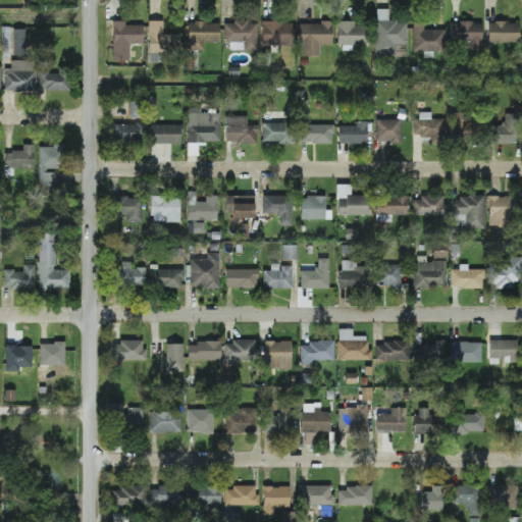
[(375,56),(395,57),(396,45),(406,45),(407,22),(388,21),(388,9),(376,9),(375,56)]
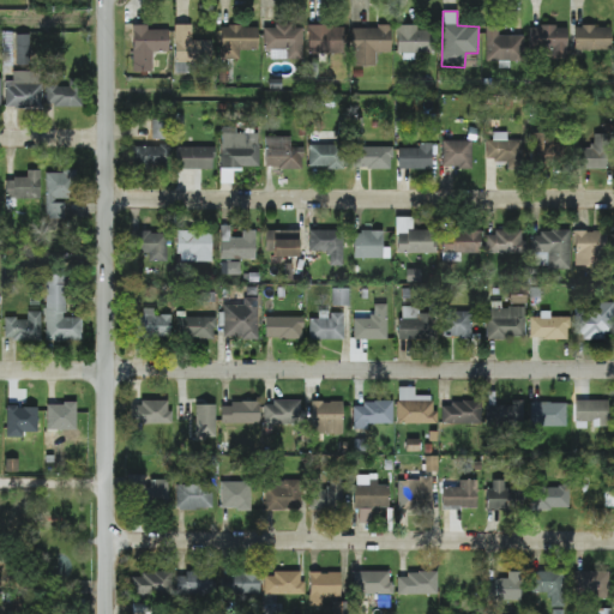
[(174,62),(211,64),(212,41),(192,41),(192,25),(175,24),(174,62)]
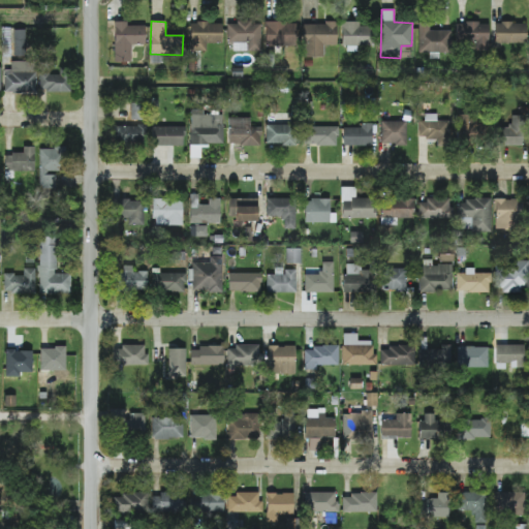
[(145,44),(145,26),(126,26),(126,22),(114,22),(113,62),(131,62),(132,44),(145,44)]
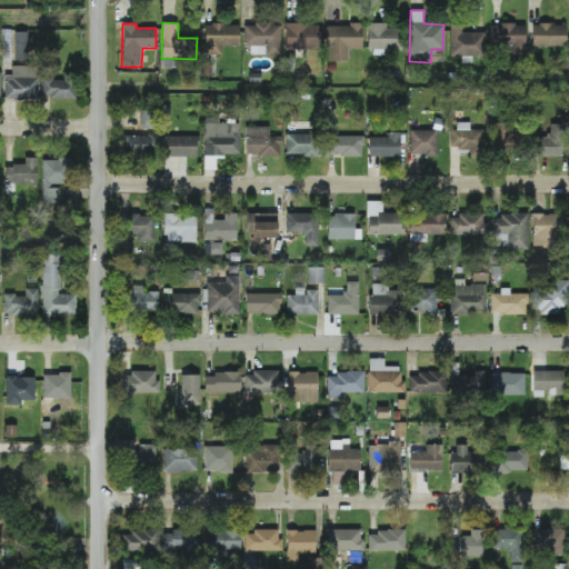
[(285,50),(318,50),(318,25),(286,23),(285,50)]
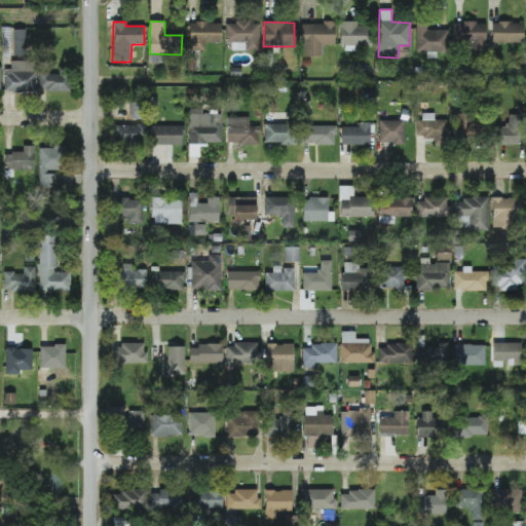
[(354,45),(368,46),(368,26),(358,26),(358,22),(341,22),(340,51),(354,51),(354,45)]
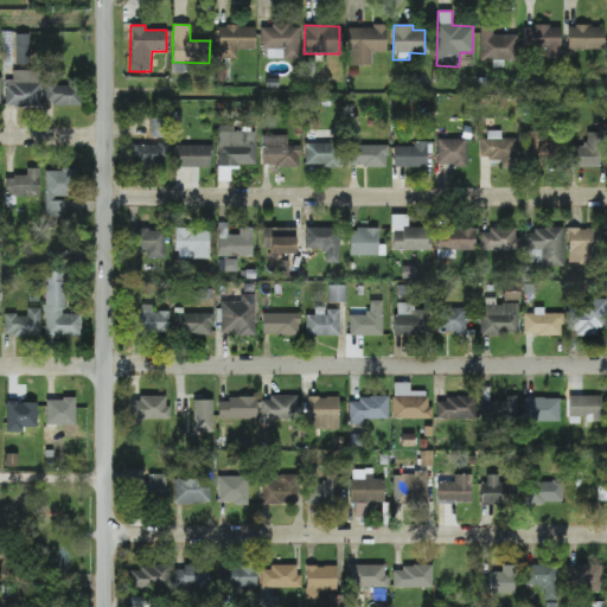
[(218,26),(218,59),(237,58),(236,50),(255,49),(255,26),(218,26)]
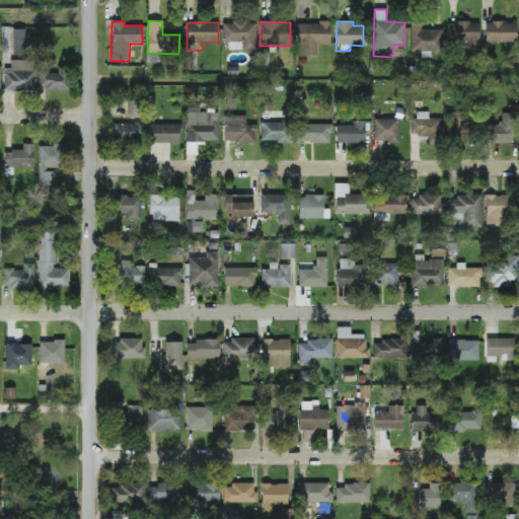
[(255,50),(255,22),(223,22),(223,42),(228,42),(228,50),(255,50)]
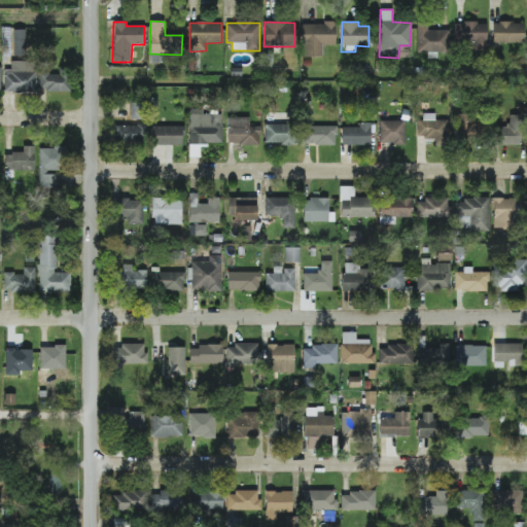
[(302,24),(303,58),(322,57),(322,45),(336,45),(335,23),(302,24)]
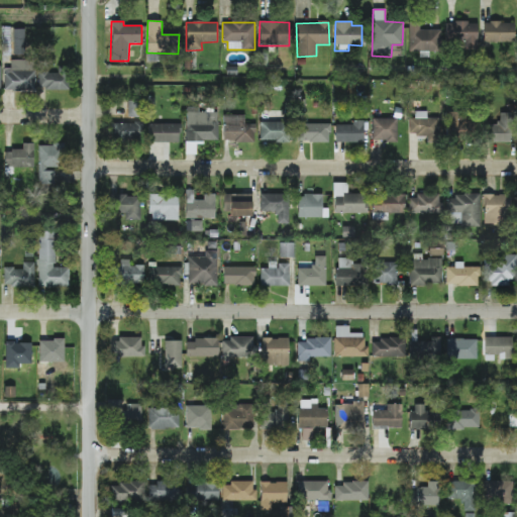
[(477,49),(478,22),(445,22),(445,45),(462,45),(462,48),(477,49)]
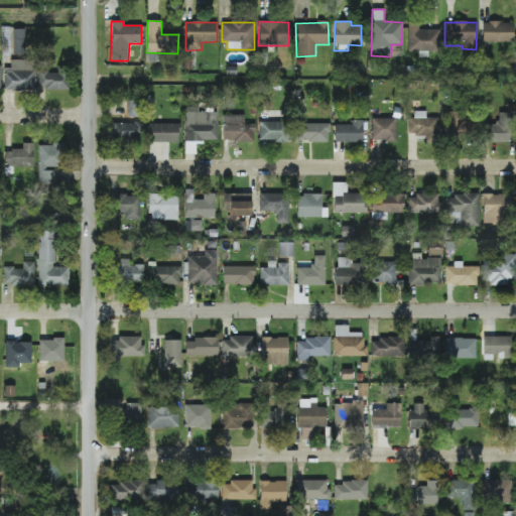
[(513,22),(483,22),(482,41),(513,42),(513,22)]
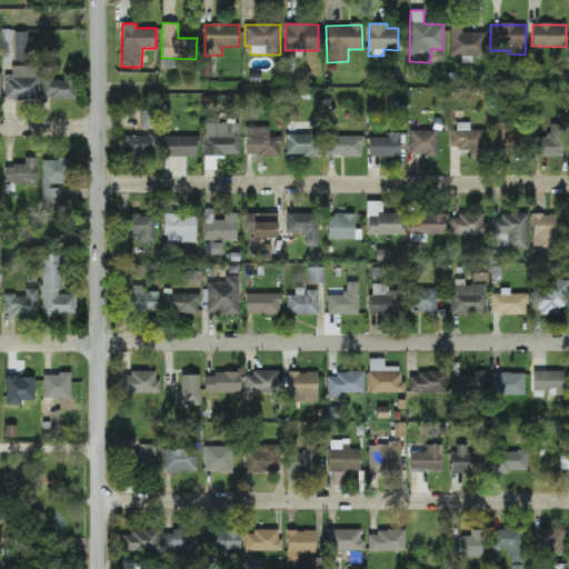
[(450,57),(485,56),(485,32),(461,33),(461,26),(450,27),(450,57)]
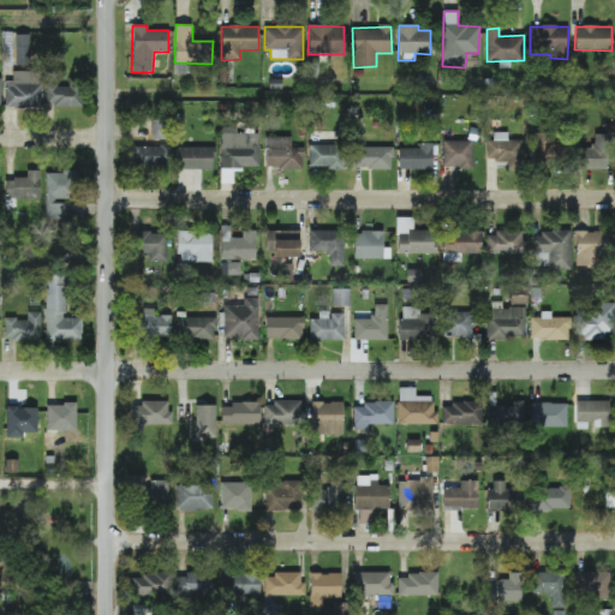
[(16,35),(16,65),(29,65),(29,35),(16,35)]
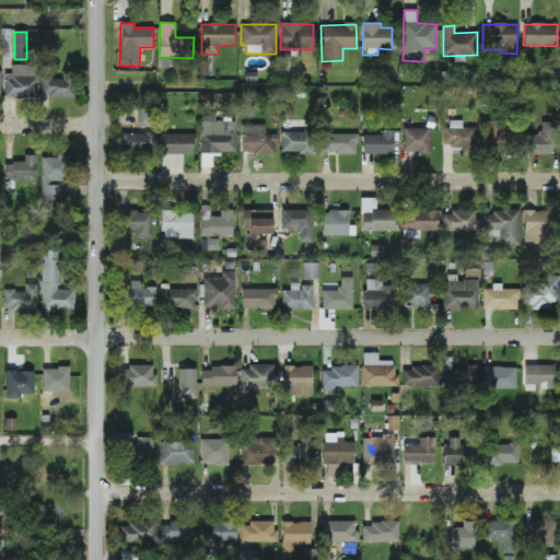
[(4,74),(4,98),(38,98),(37,77),(31,77),(30,65),(11,65),(11,74),(4,74)]
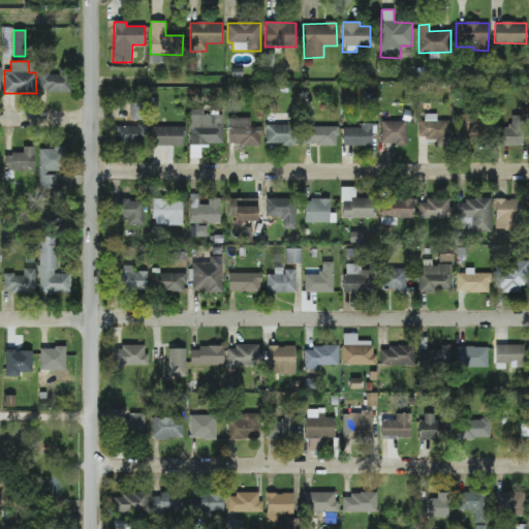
[(70,91),(70,73),(39,74),(39,92),(70,91)]
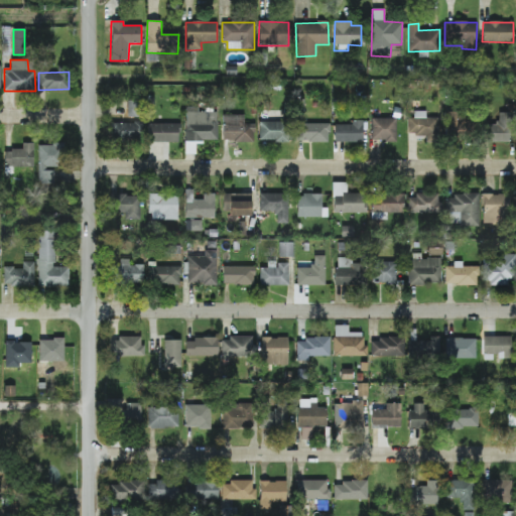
[(185,153),(196,153),(196,141),(217,141),(217,112),(198,112),(198,107),(184,107),(185,153)]
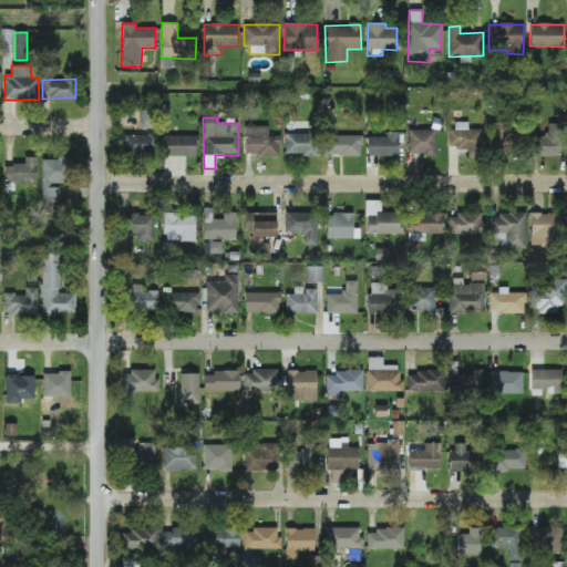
[(509,121),(488,124),(492,151),(522,147),(519,132),(511,133),(509,121)]
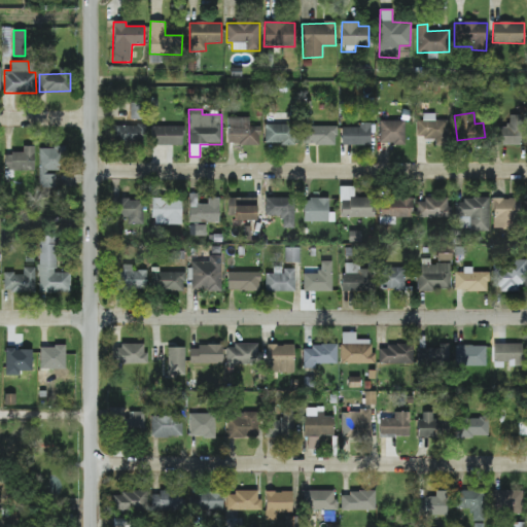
[(419,139),(435,138),(435,145),(448,145),(448,120),(434,120),(434,113),(419,113),(419,139)]
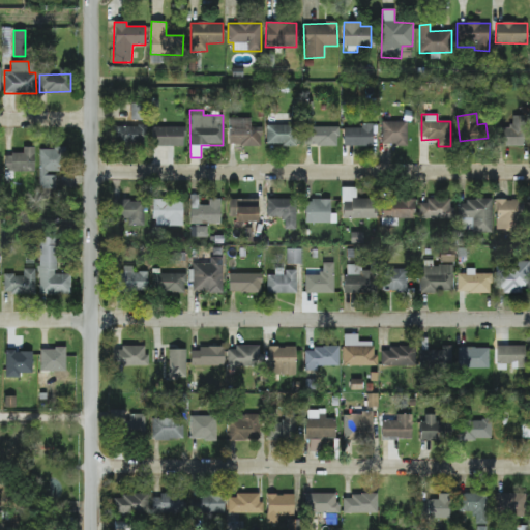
[(510,128),(499,127),(498,146),(524,147),(525,116),(511,116),(510,128)]
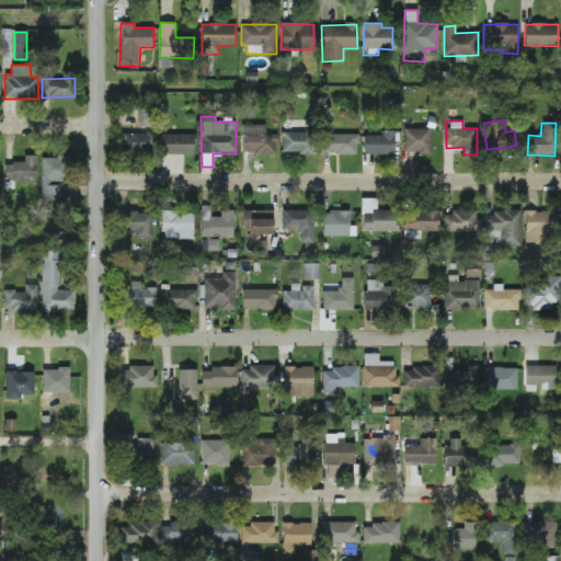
[(265,125),(242,125),(242,153),(276,155),(276,135),(265,135),(265,125)]
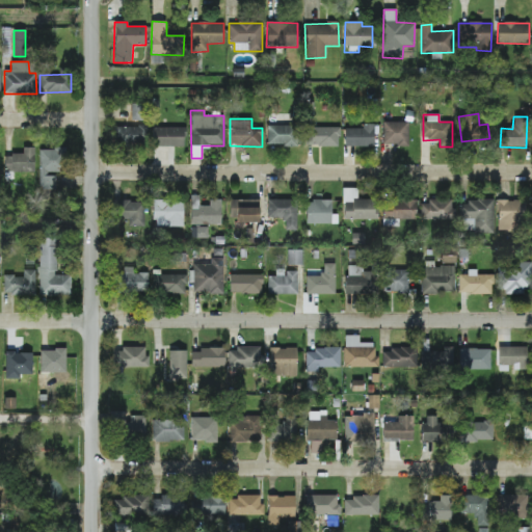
[(407,145),(408,122),(383,122),(382,145),(407,145)]
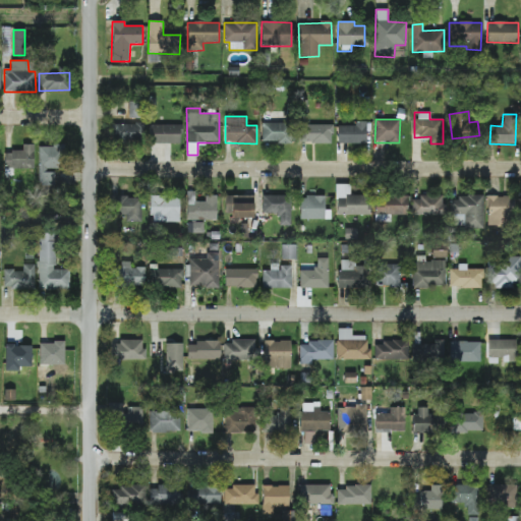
[(263,143),(290,142),(289,122),(262,123),(263,143)]
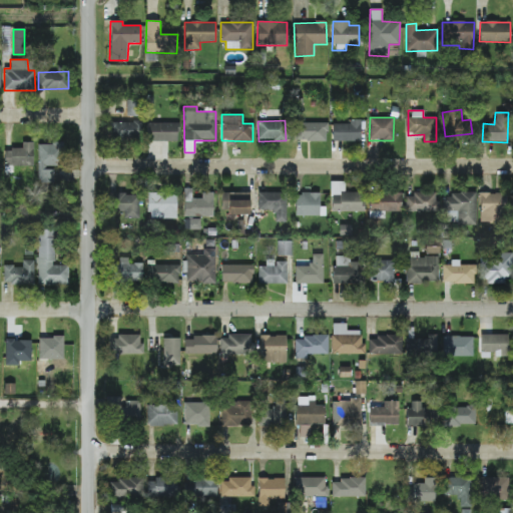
[(361,120),(350,120),(350,124),(333,123),(332,141),(360,141),(361,120)]
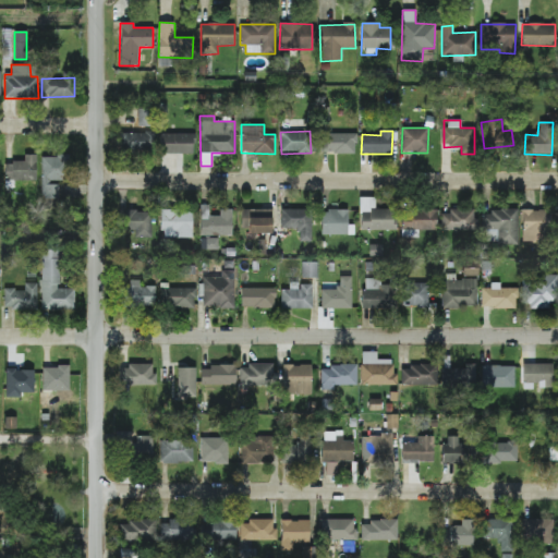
[(121,132),(121,152),(154,152),(155,132),(121,132)]
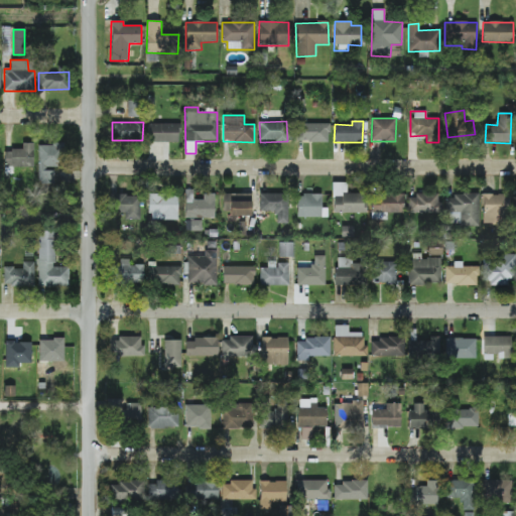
[(149,123),(149,142),(178,142),(178,124),(149,123)]
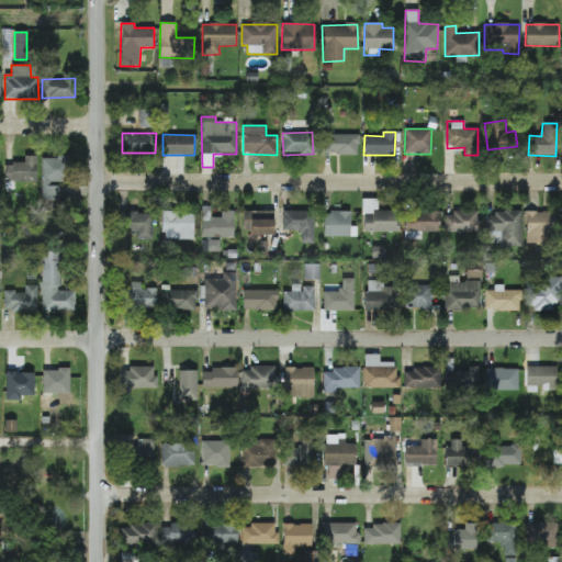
[(358,154),(358,134),(323,135),(324,155),(358,154)]
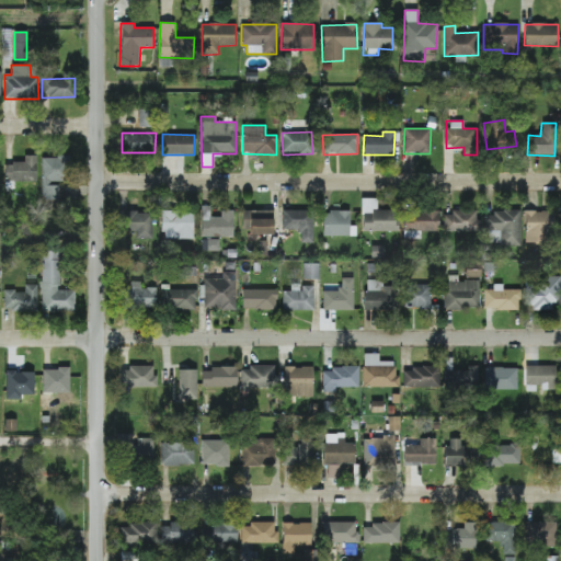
[(36,157),(23,156),(23,163),(4,163),(4,181),(35,182),(36,157)]
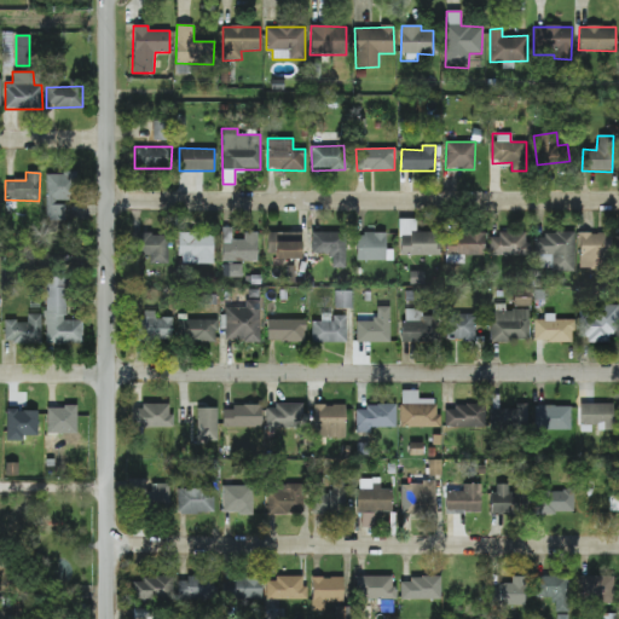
[(75,173),(46,173),(45,221),(65,223),(65,201),(74,202),(75,173)]
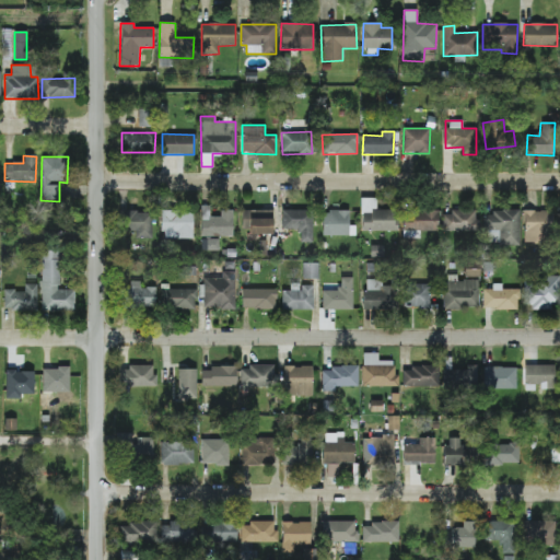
[(362,231),(398,231),(398,210),(376,210),(376,198),(361,198),(362,231)]
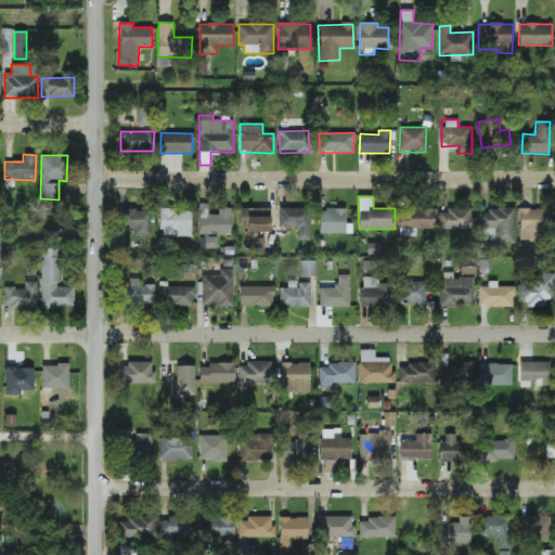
[(231,235),(231,208),(219,208),(218,215),(207,215),(207,204),(199,204),(198,234),(231,235)]
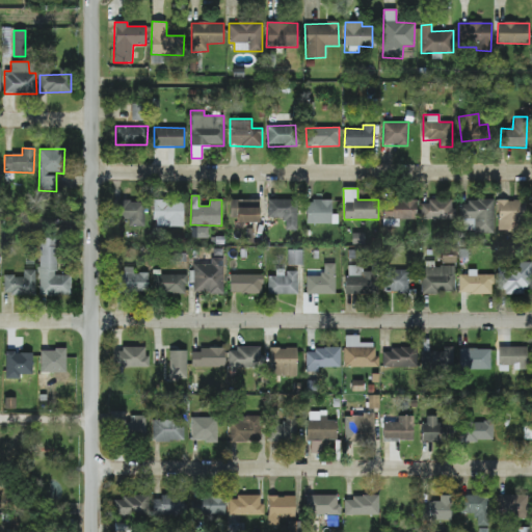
[(416,219),(417,200),(383,198),(383,218),(416,219)]
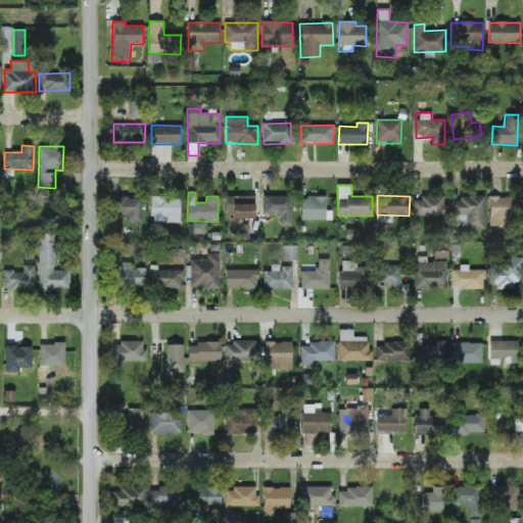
[(254,196),(226,196),(226,218),(254,218),(254,196)]
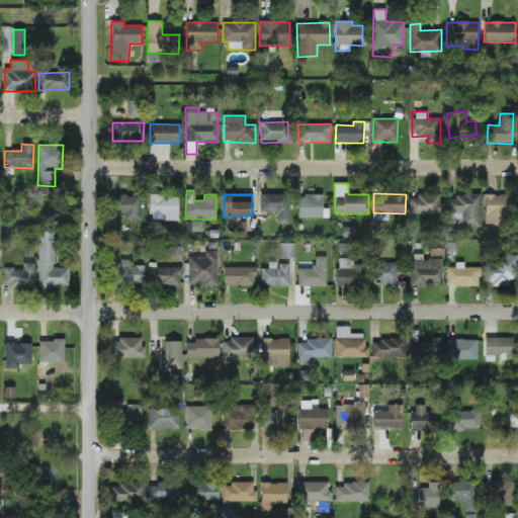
[(288,225),(289,194),(260,194),(260,212),(277,212),(277,224),(288,225)]
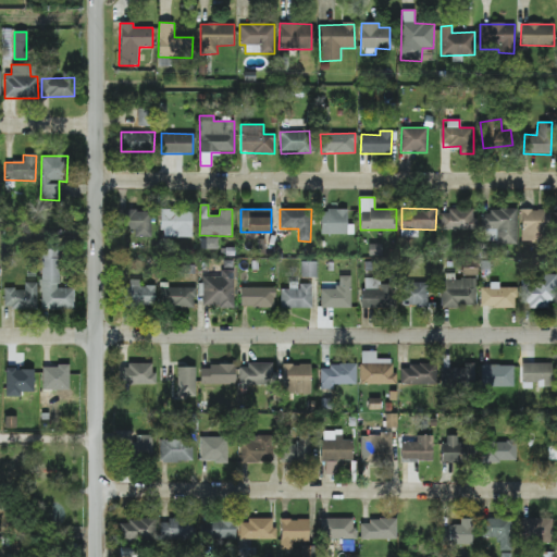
[(517,243),(517,209),(489,209),(489,214),(482,214),(482,243),(517,243)]
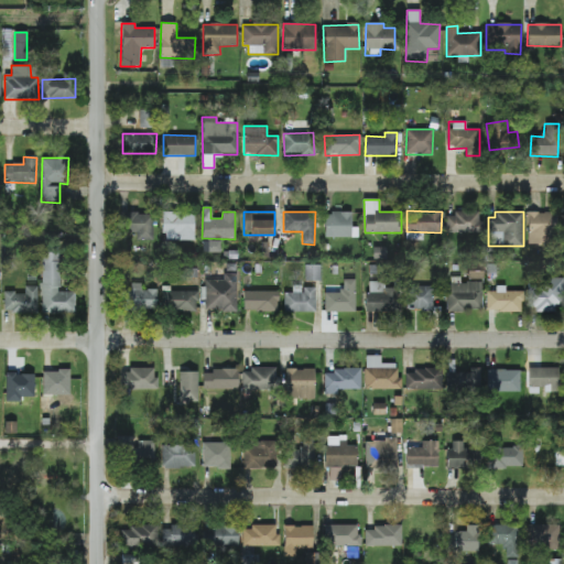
[(528,243),(555,245),(556,213),(528,212),(528,243)]
